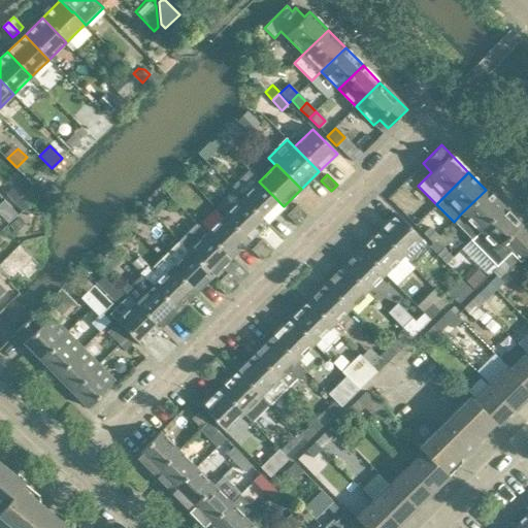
[(236,196),(240,200),(241,199),(265,224),(284,206),(259,182),(243,197),(239,193),(236,196)]
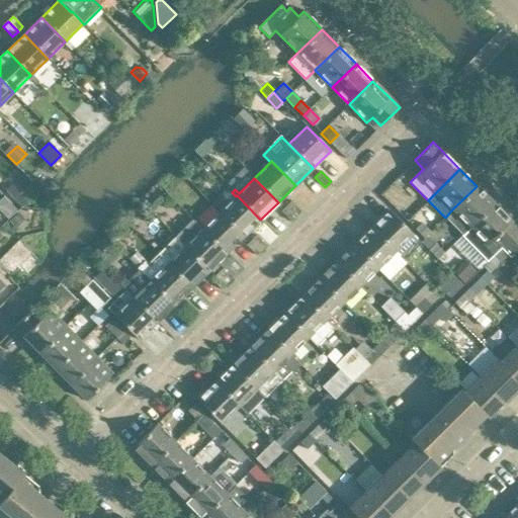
[(12,186),(7,191),(22,206),(27,201),(12,186)]
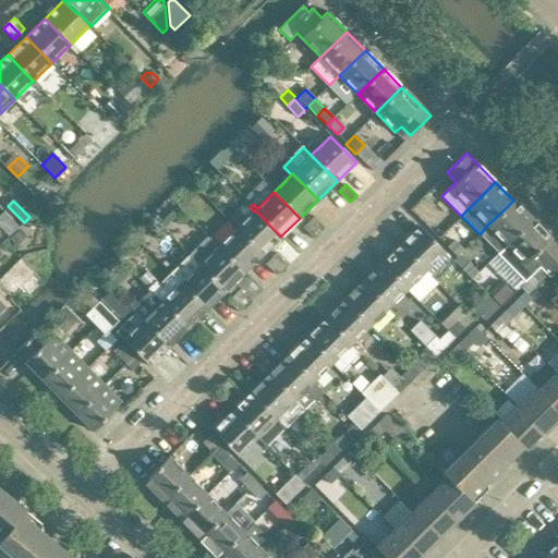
[(487,226),(480,234),(498,253),(506,245),(532,219),(513,201),(487,226)]
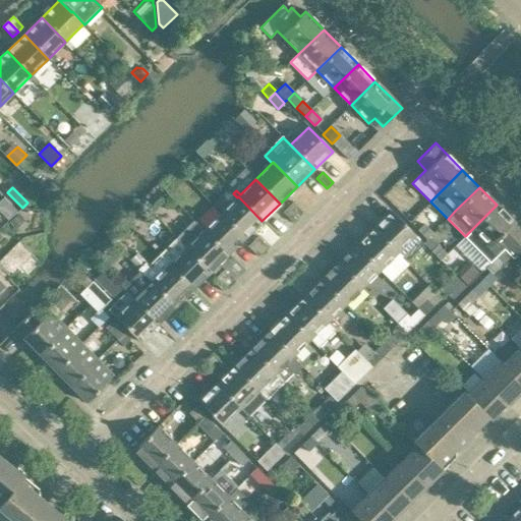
[(237,197),(221,214),(244,238),(262,221),(238,196),(237,197)]
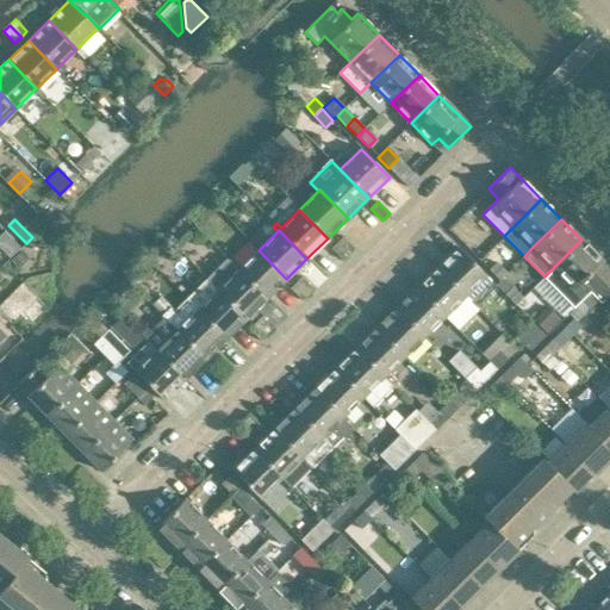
[(0,246),(11,257),(20,248),(20,247),(5,231),(0,235),(0,246)]
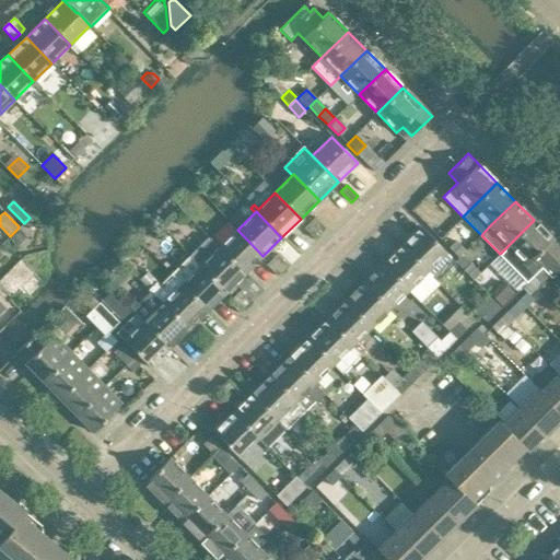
[(314,218),(308,223),(319,234),(325,229),(314,218)]
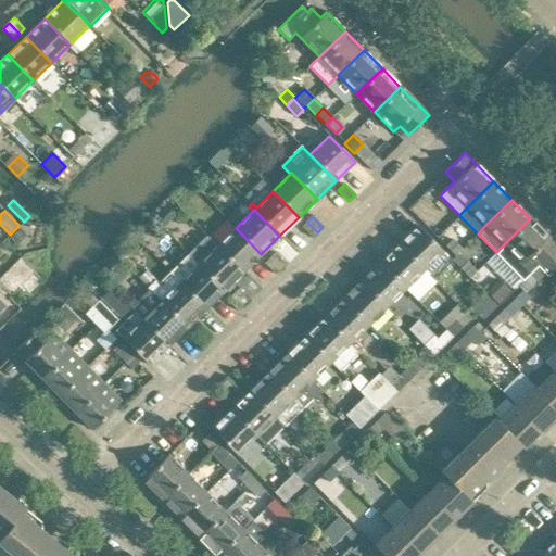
[(504,244),(496,252),(523,280),(528,276),(538,267),(544,274),(547,277),(555,267),(555,243),(530,218),(504,244)]
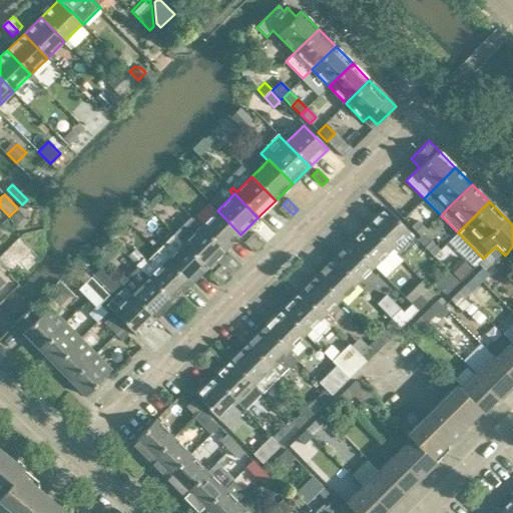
[(288,219),(293,214),(283,204),(278,209),(288,219)]
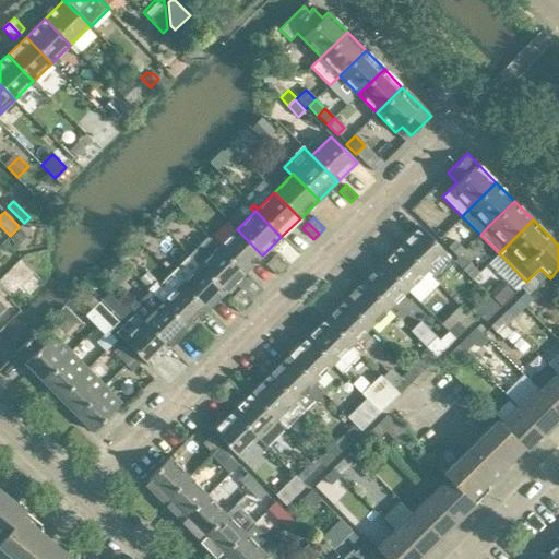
[(419,226),(400,246),(426,272),(436,282),(455,262),(453,261),(419,226)]
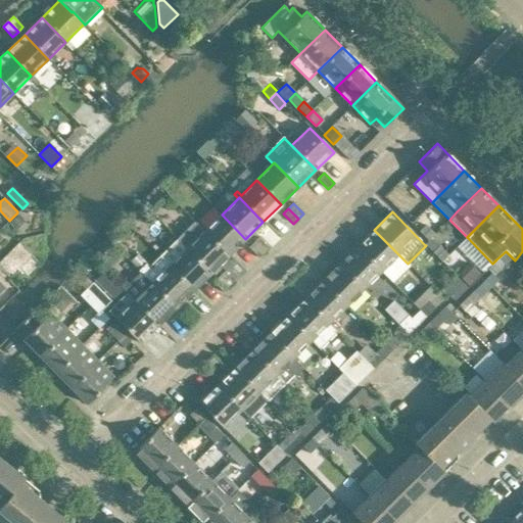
[(18,214),(9,223),(15,230),(26,222),(18,214)]
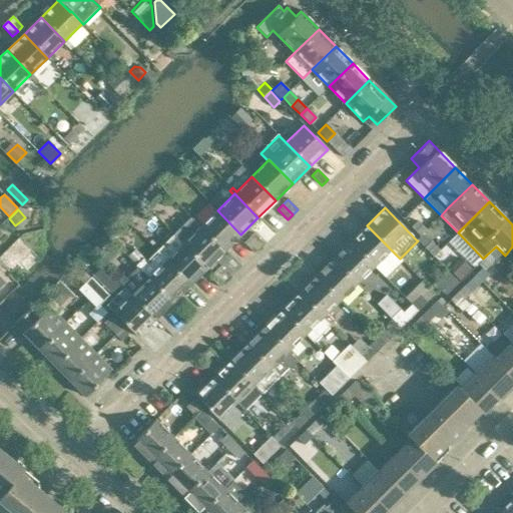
[(201,225),(199,227),(223,251),(240,234),(217,210),(201,225)]
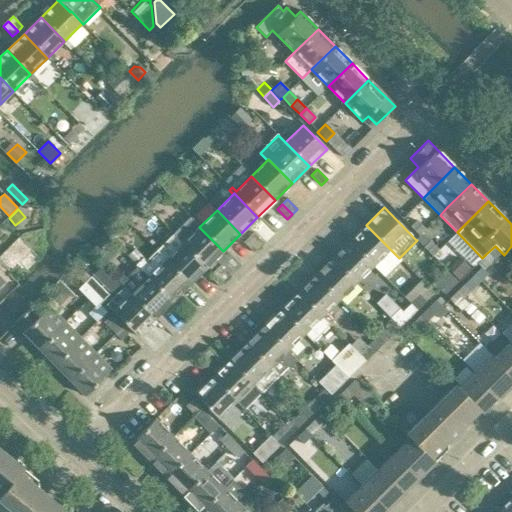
[(206,268),(223,251),(199,227),(189,217),(172,234),(206,268)]
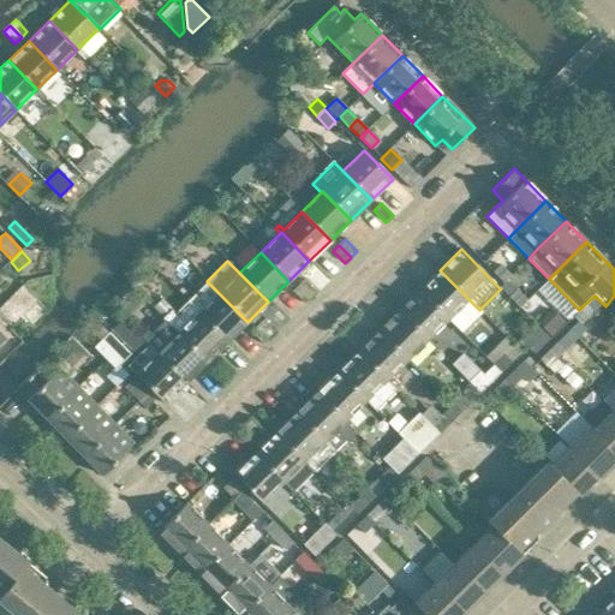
[(500,264),(493,272),(503,284),(507,280),(511,275),(500,264)]
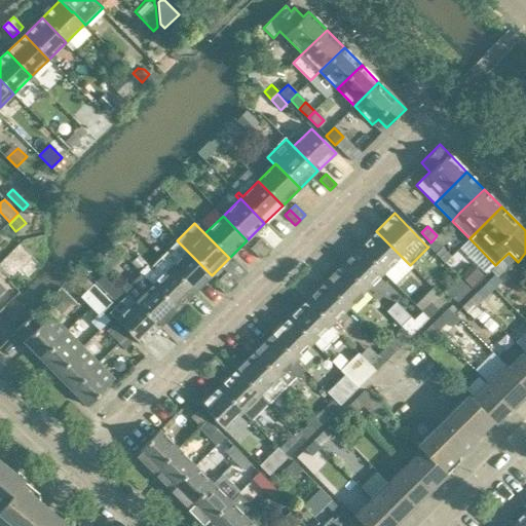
[(376,231),(359,249),(383,273),(401,256),(376,231)]
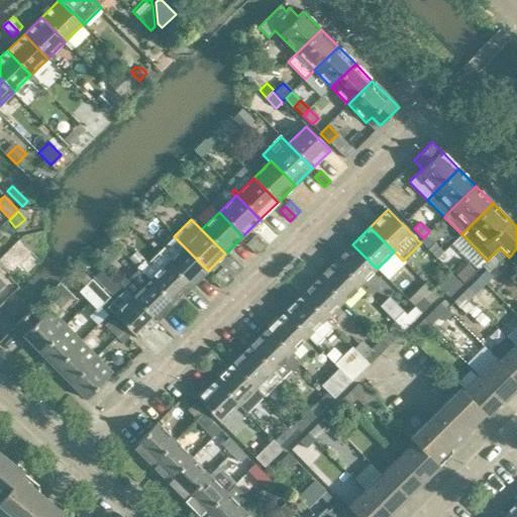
[(255,235),(250,240),(261,249),(266,245),(255,235)]
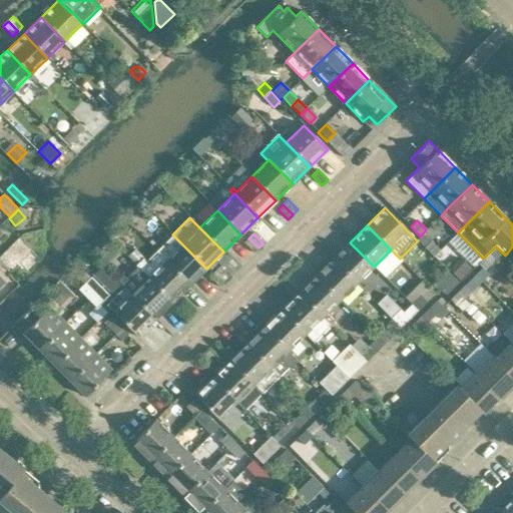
[(206,269),(172,234),(155,251),(189,286),(206,269)]
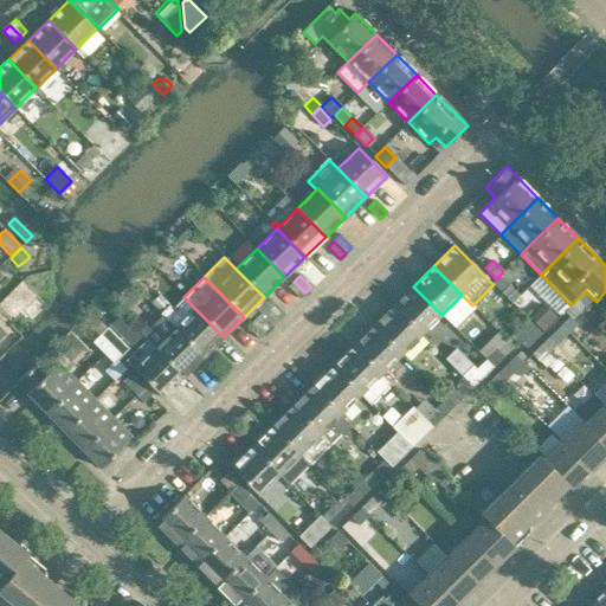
[(305,292),(294,282),(288,287),(300,298),(305,292)]
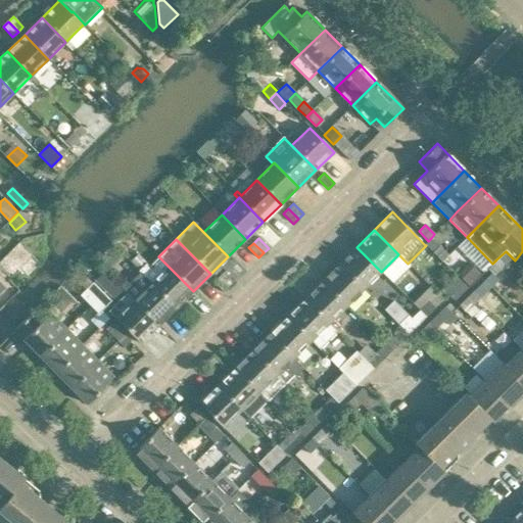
[(439,246),(436,249),(432,252),(441,262),(448,255),(439,246)]
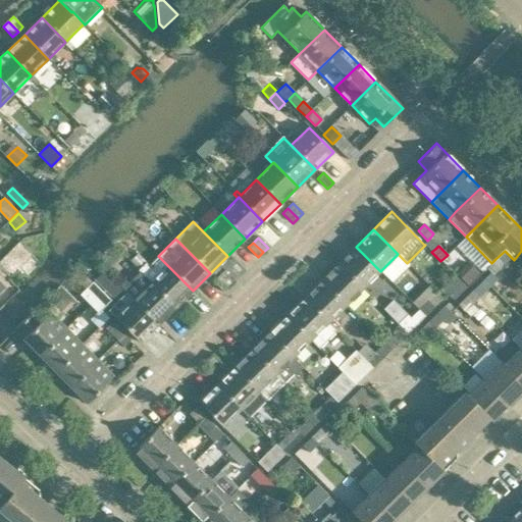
[(356,247),(338,263),(362,288),(380,271),(356,247)]
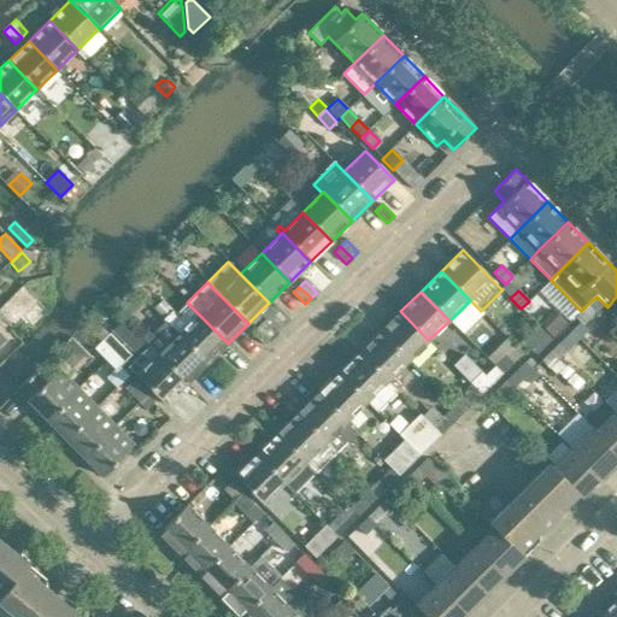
[(597,297),(586,306),(593,315),(604,304),(597,297)]
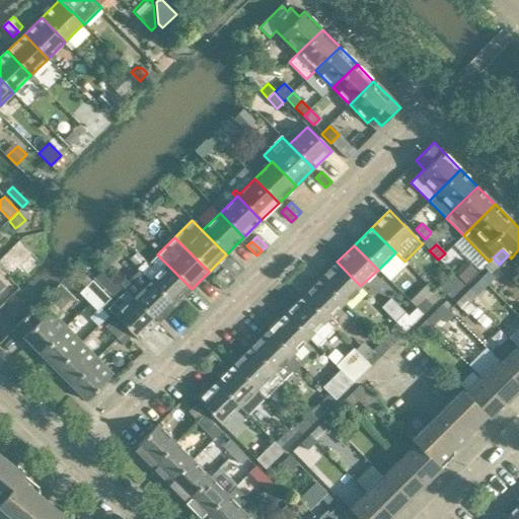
[(128,258),(137,268),(145,260),(136,251),(128,258)]
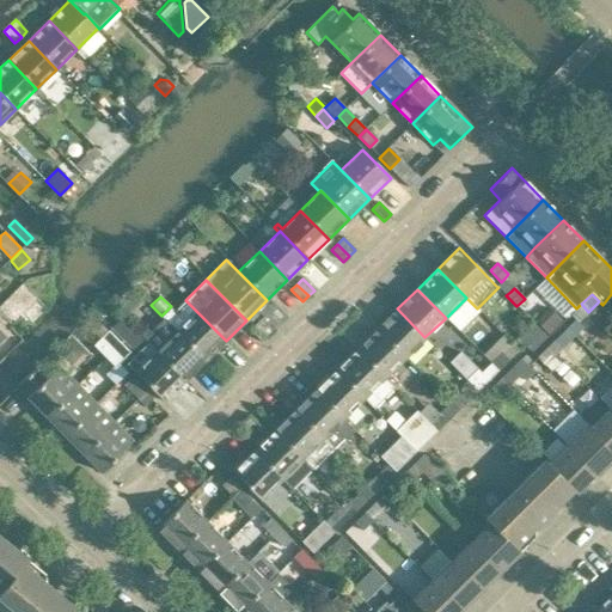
[(177,331),(206,360),(226,341),(185,300),(173,312),(170,307),(161,316),(165,319),(177,331)]
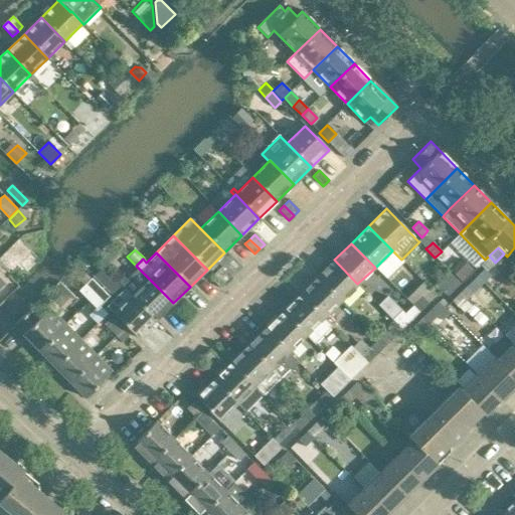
[(485,260),(480,265),(484,269),(486,271),(495,263),(489,255),(485,260)]
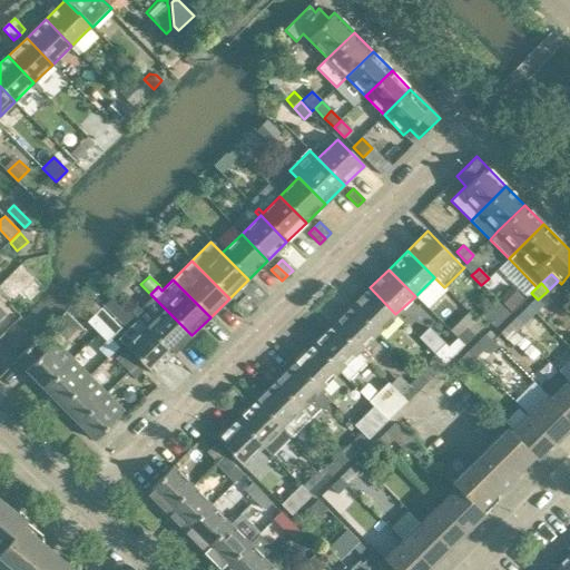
[(511,312),(524,298),(512,285),(498,298),(511,312)]
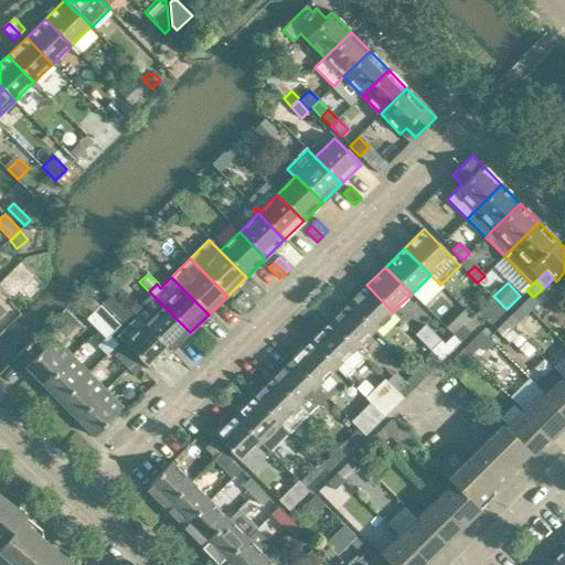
[(373,330),(392,311),(366,285),(348,304),(373,330)]
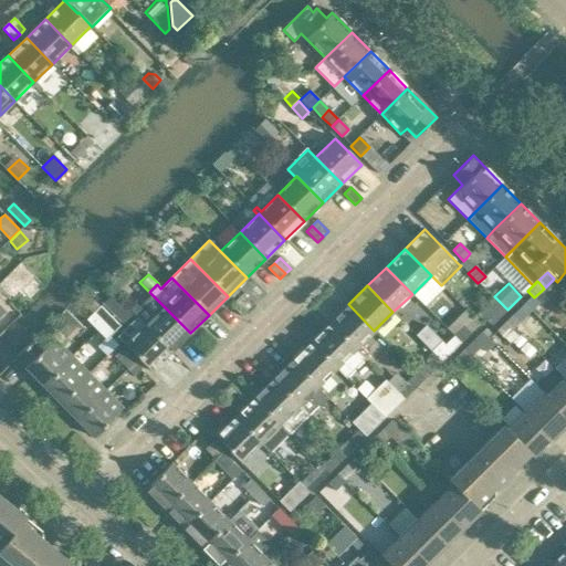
[(242,294),(237,300),(247,311),(252,305),(242,294)]
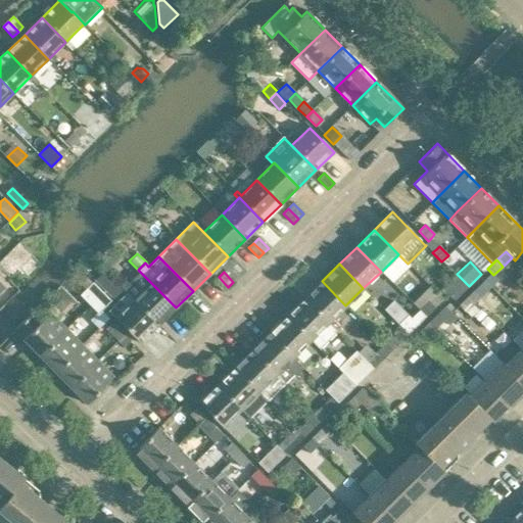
[(85,289),(92,283),(82,273),(76,279),(85,289)]
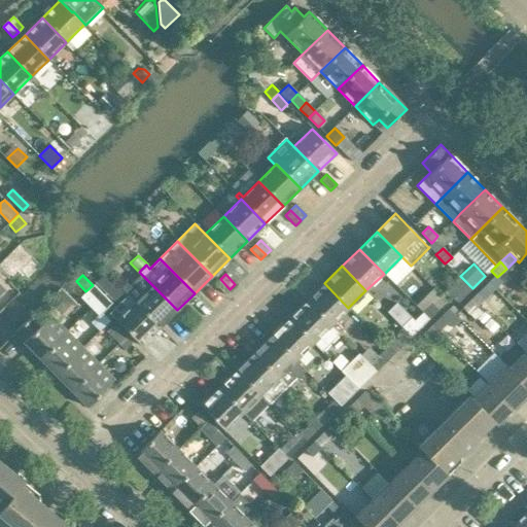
[(177,310),(152,285),(142,275),(130,288),(127,285),(121,290),(127,295),(160,327),(177,310)]
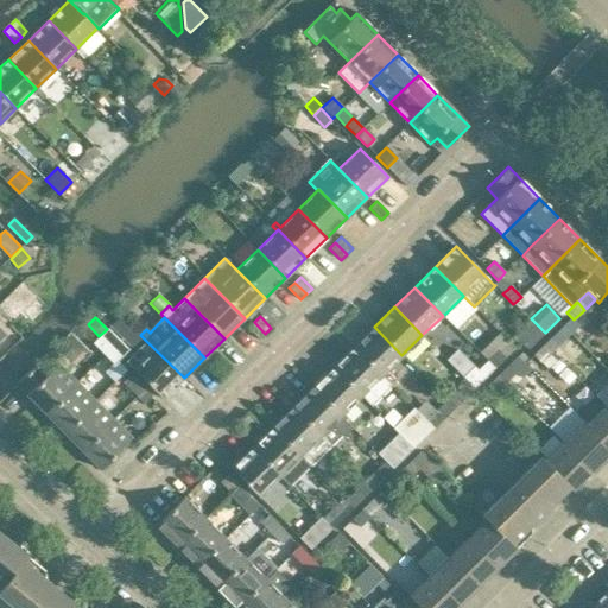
[(571,317),(558,330),(567,337),(578,325),(574,320),(571,317)]
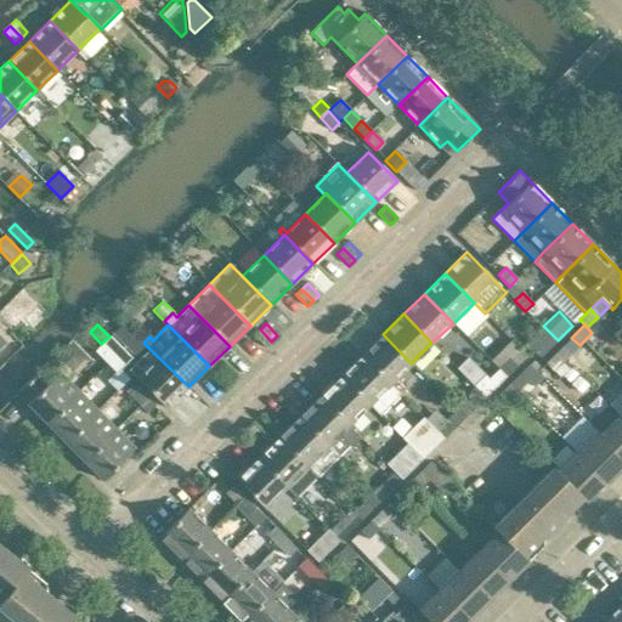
[(542,328),(526,344),(532,351),(541,358),(557,343),(543,331),(542,328)]
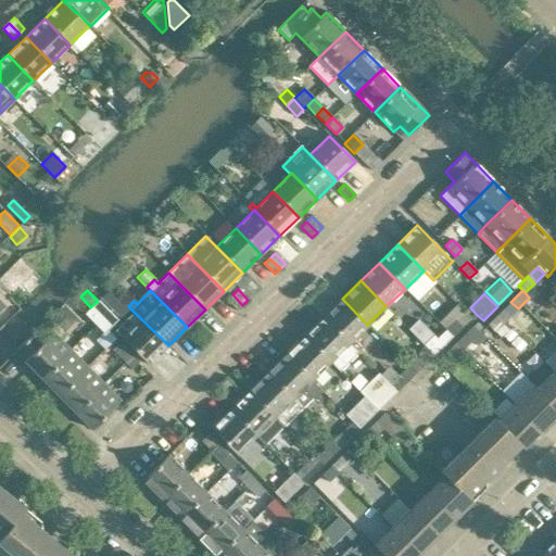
[(237,311),(242,305),(232,294),(227,300),(237,311)]
